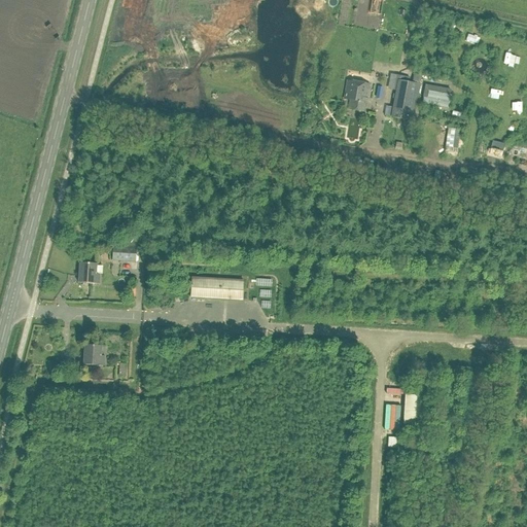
[(447,28),(456,32),(461,21),(451,16),(447,28)]
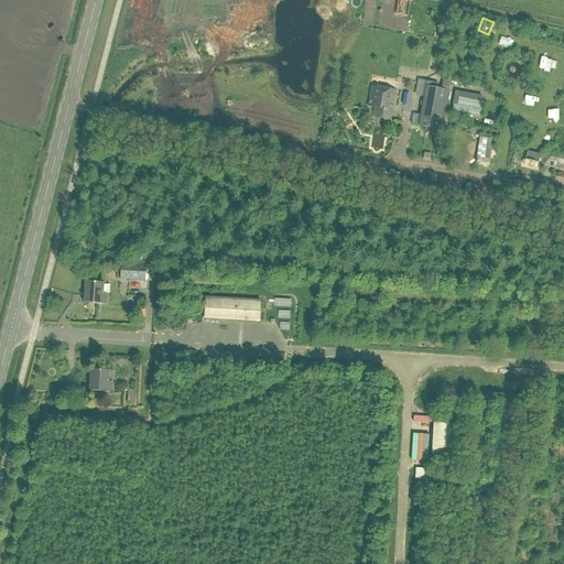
[(509,40),(518,42),(519,32),(510,31),(509,40)]
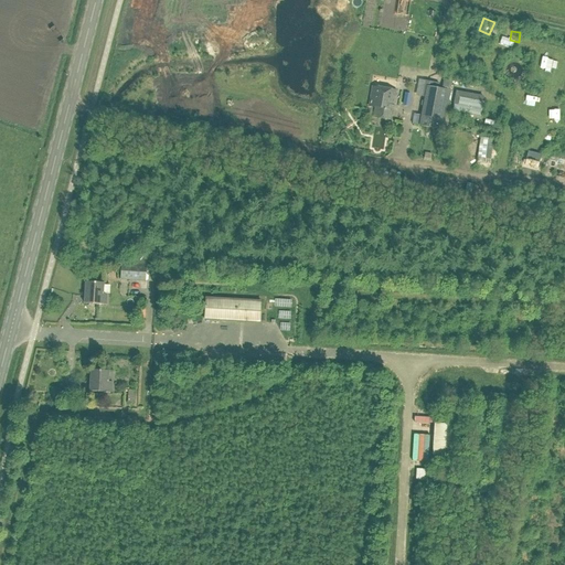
[(458,72),(460,61),(451,60),(450,71),(458,72)]
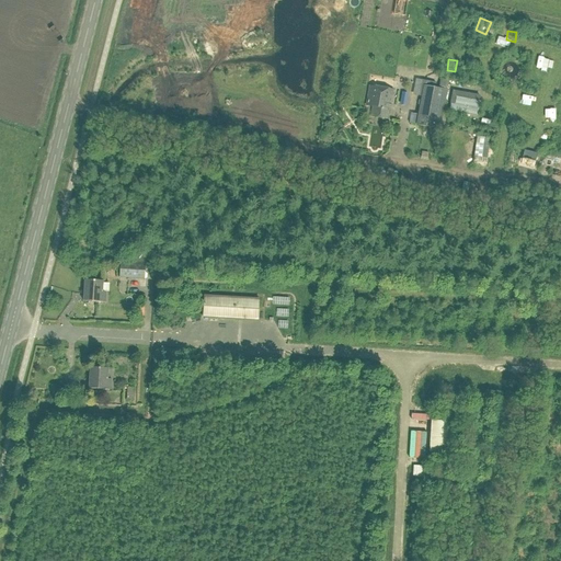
[(488,78),(490,67),(483,66),(481,77),(488,78)]
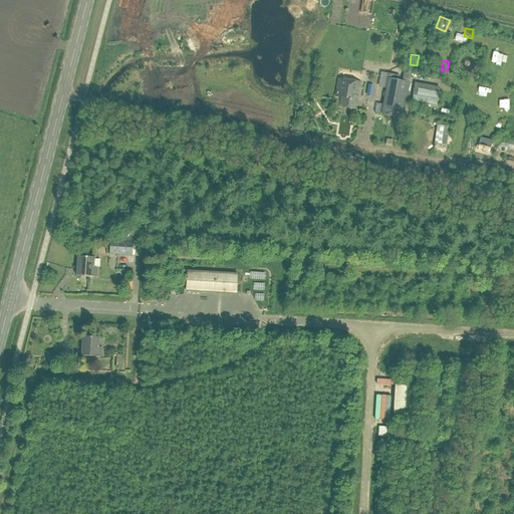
[(355,108),(360,81),(339,78),(335,97),(341,98),(340,105),(355,108)]
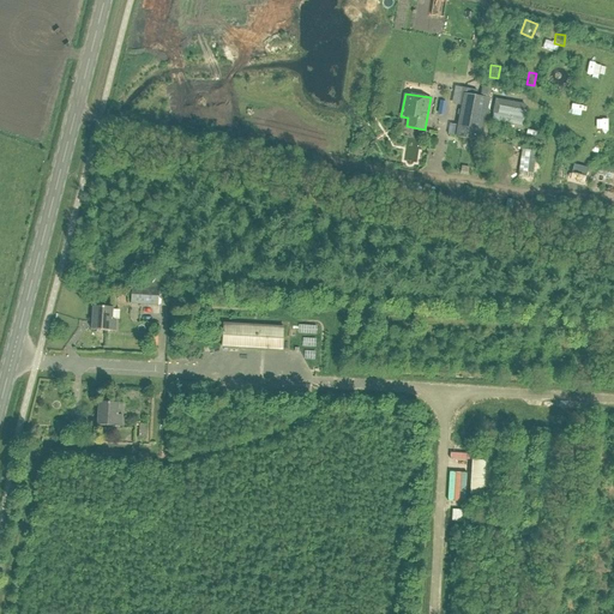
[(482,143),(491,100),(464,95),(456,138),(482,143)]
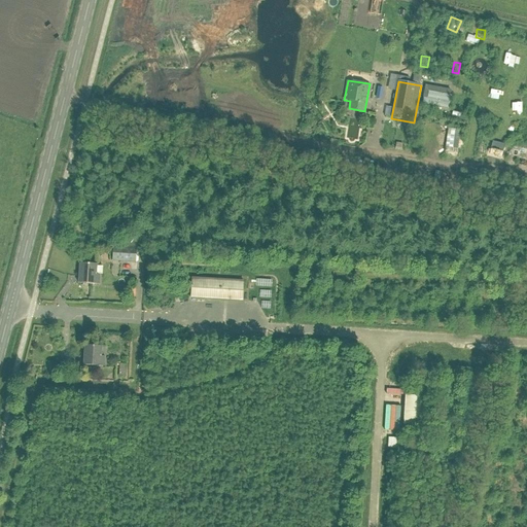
[(423,97),(421,104),(448,109),(451,95),(428,91),(427,98),(423,97)]
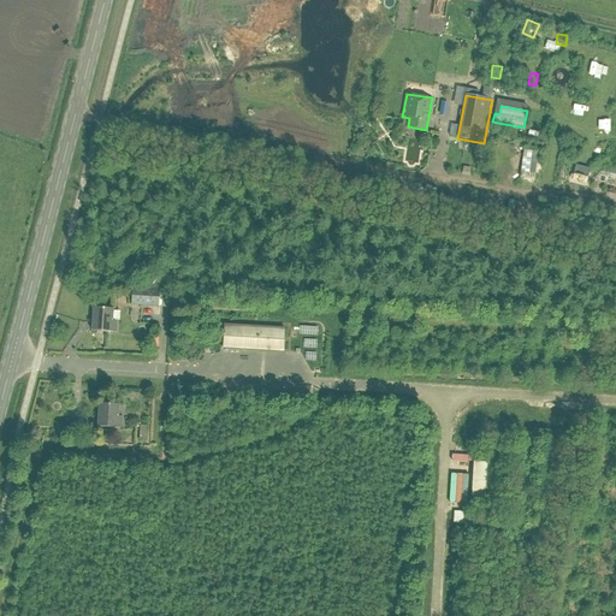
[(561,112),(562,122),(573,120),(573,111),(561,112)]
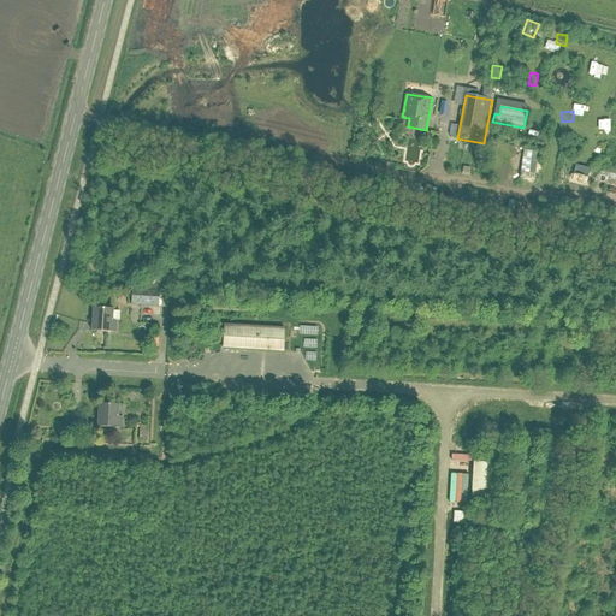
[(132,288),(131,307),(159,308),(160,285),(161,274),(142,273),(142,288),(132,288)]
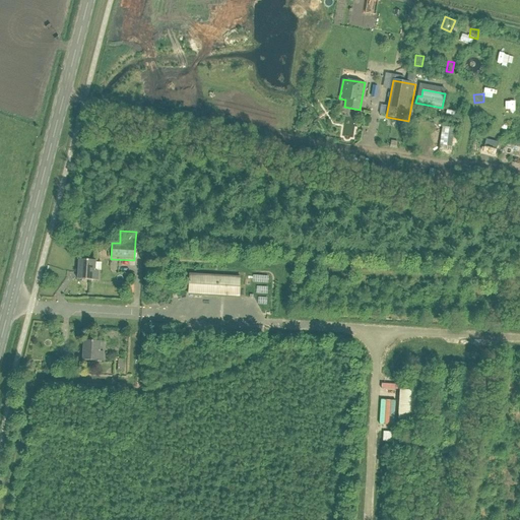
[(98,281),(98,271),(94,271),(94,261),(78,260),(77,280),(98,281)]
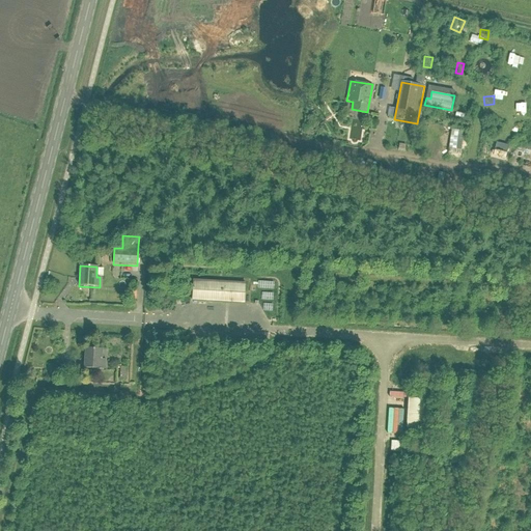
[(194,281),(192,302),(198,302),(198,304),(205,305),(205,302),(244,304),(245,284),(194,281)]
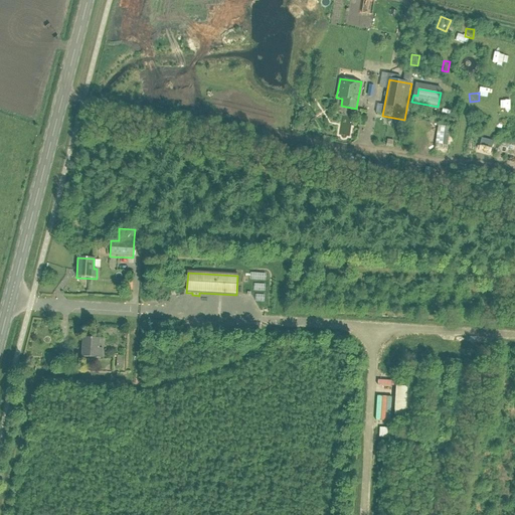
[(101,359),(102,349),(99,349),(99,338),(82,337),(80,358),(101,359)]
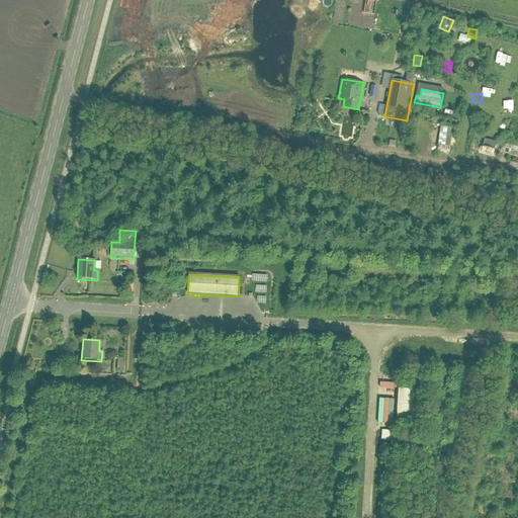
[(417,420),(419,391),(399,389),(397,418),(417,420)]
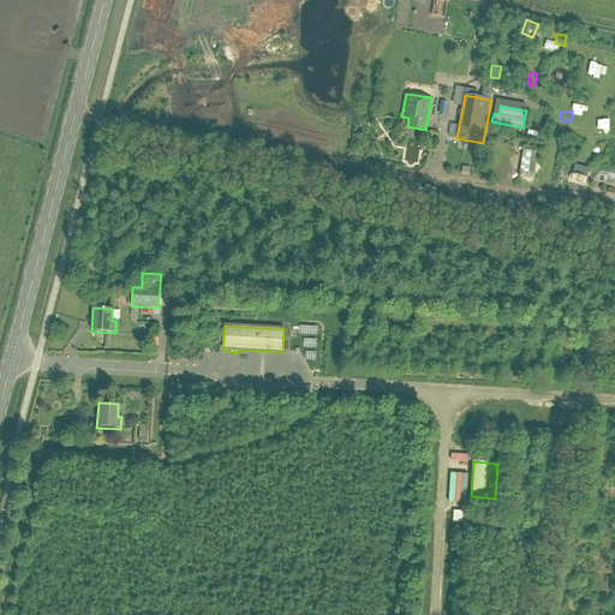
[(466,524),(466,512),(454,512),(453,524),(466,524)]
